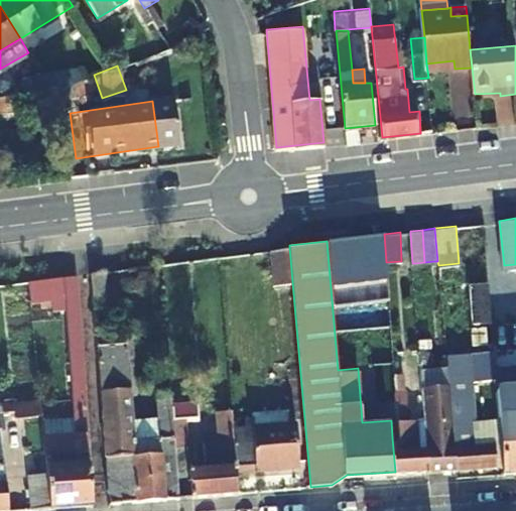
[(292,282),(289,247),(272,249),(275,283),(292,282)]
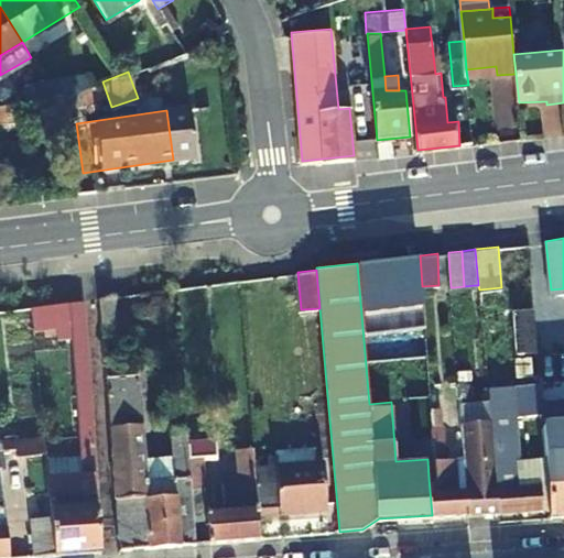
[(98,297),(101,337),(117,336),(114,296),(98,297)]
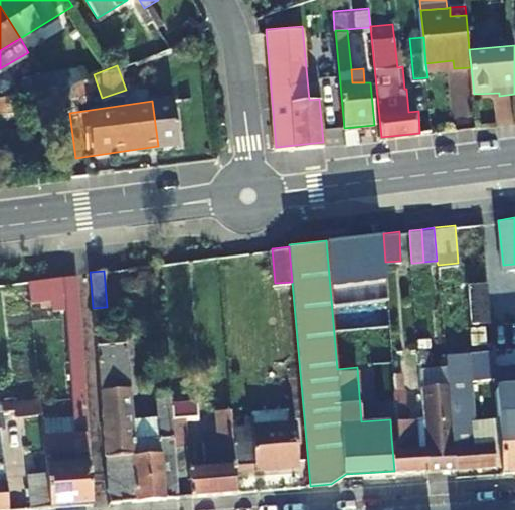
[(51,504),(94,501),(77,273),(64,275),(65,297),(74,432),(70,432),(71,452),(45,454),(47,471),(51,504)]
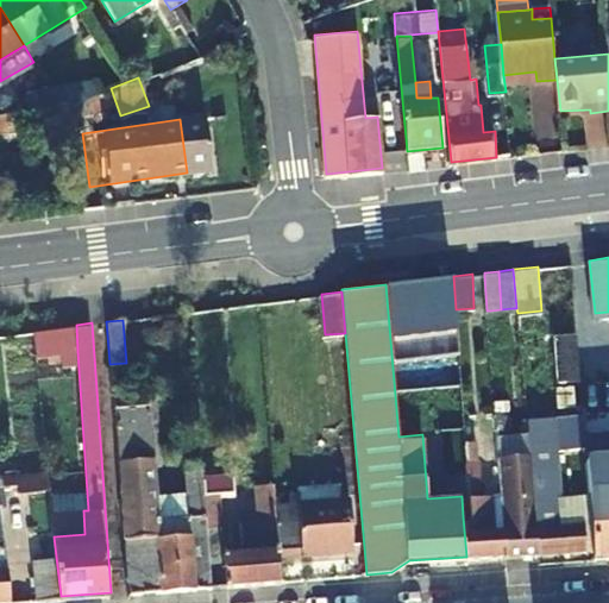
[(76,325),(32,330),(35,356),(77,351),(76,325)]
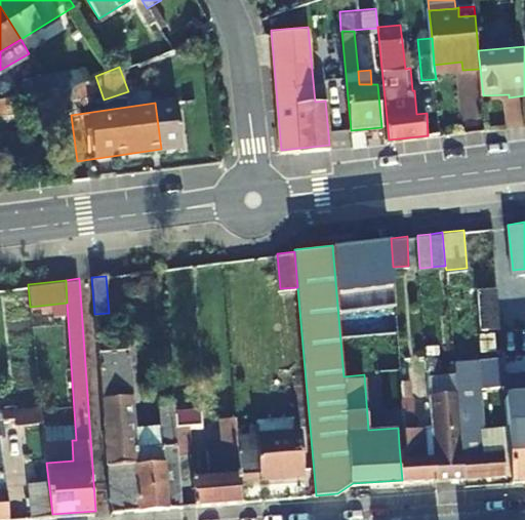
[(501,326),(498,287),(482,288),(485,327),(501,326)]
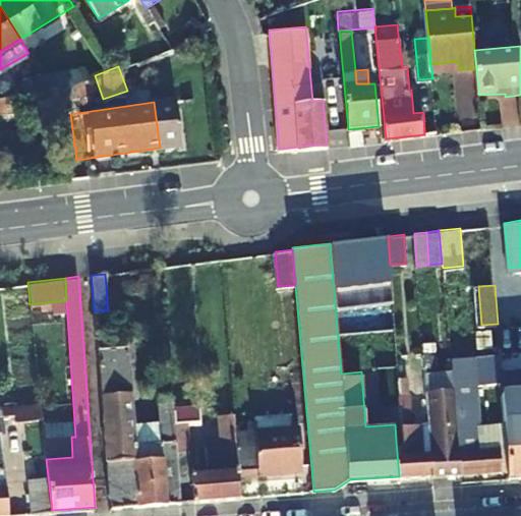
[(422,339),(425,374),(426,391),(428,422),(429,443),(457,441),(450,355),(449,337),(422,339)]
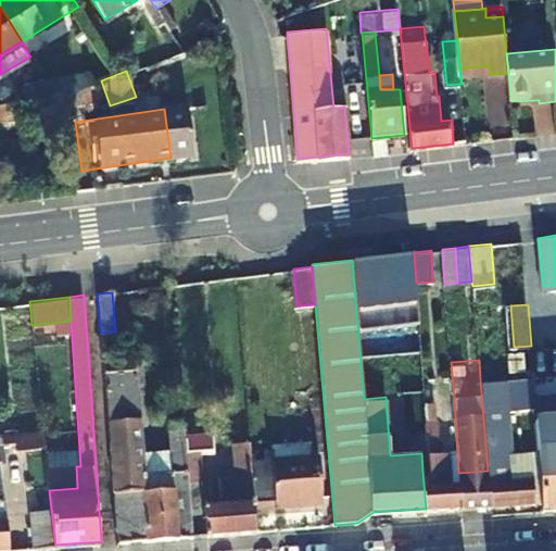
[(488,471),(491,504),(535,502),(533,467),(510,468),(509,461),(516,461),(508,377),(480,379),(488,471)]
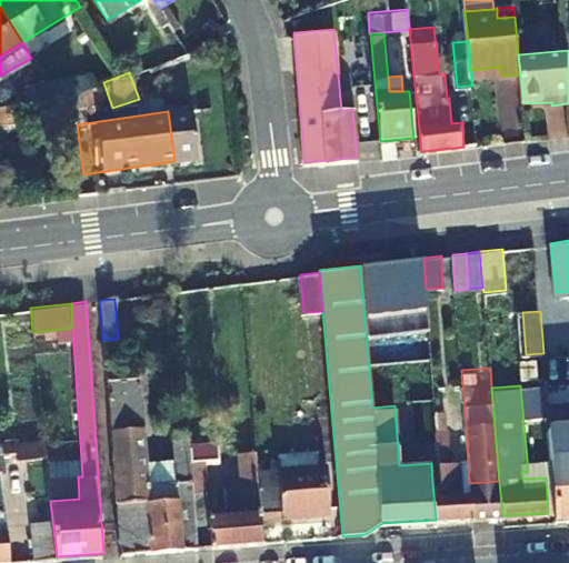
[(111,431),(143,429),(145,428),(142,395),(108,398),(111,431)]
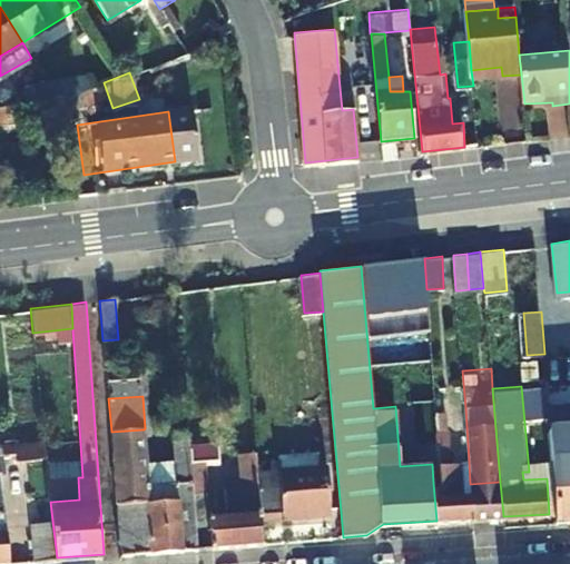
[(569,405),(548,407),(557,523),(569,521),(569,405)]
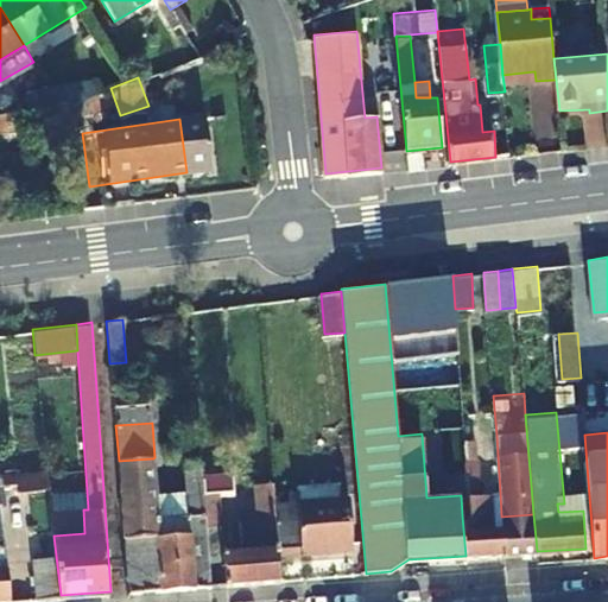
[(475,436),(464,437),(468,482),(476,482),(474,457),(476,457),(475,436)]
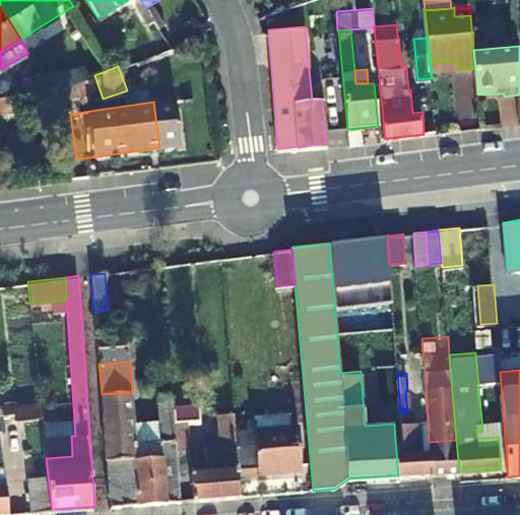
[(426,390),(425,373),(410,373),(411,391),(426,390)]
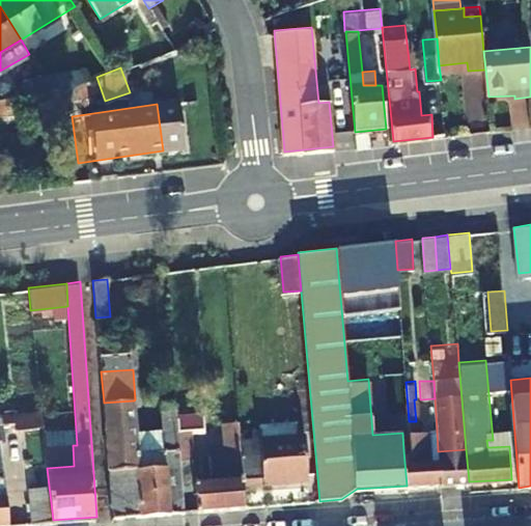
[(313,431),(309,385),(295,387),(298,423),(298,432),(259,435),(261,450),(242,452),(244,482),(262,480),(263,481),(308,478),(304,432),(313,431)]
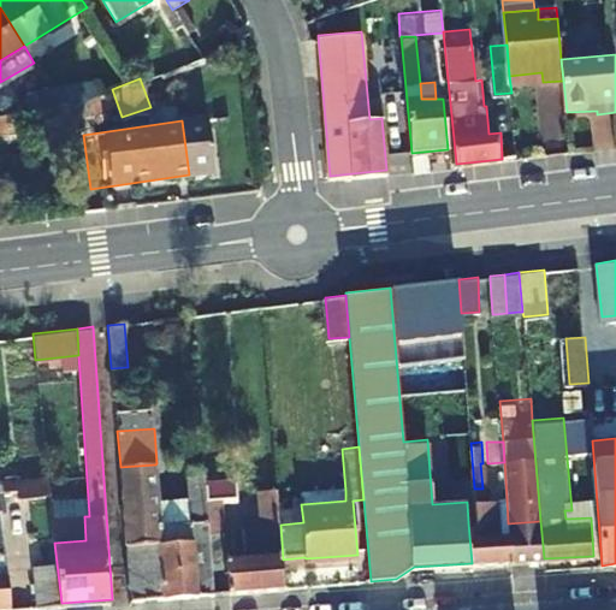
[(163,542),(160,520),(155,465),(120,467),(132,599),(212,593),(208,538),(205,483),(203,465),(188,466),(189,517),(191,539),(163,542)]
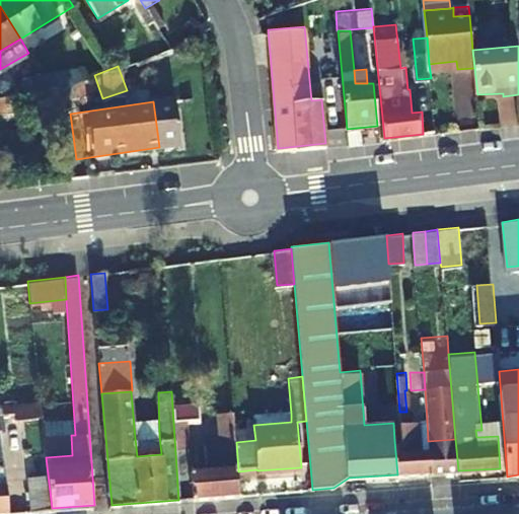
[(42,417),(40,402),(3,407),(4,413),(15,412),(16,419),(42,417)]
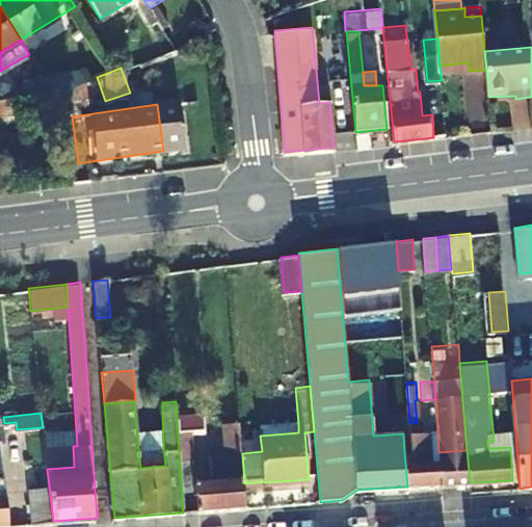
[(177,417),(180,465),(193,464),(191,428),(204,427),(204,415),(177,417)]
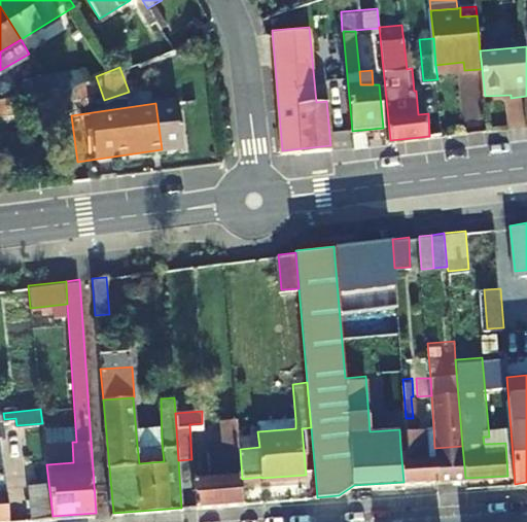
[(240,449),(237,418),(221,419),(223,450),(200,453),(201,477),(195,478),(197,506),(244,502),(242,479),(240,449)]
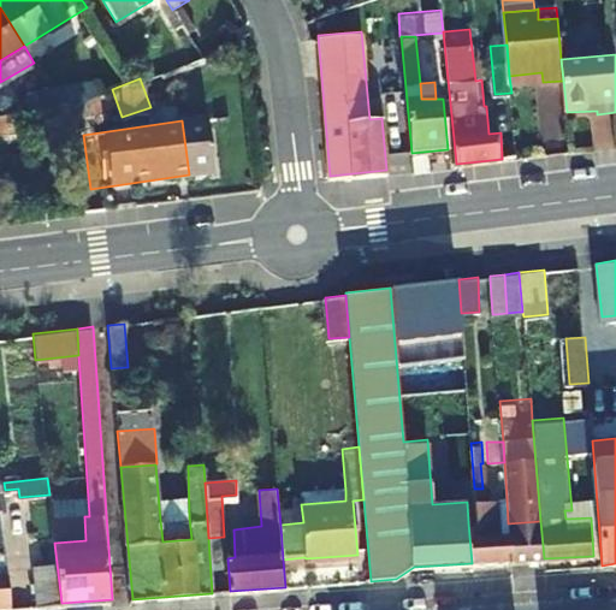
[(498,525),(508,523),(507,499),(497,501),(498,525)]
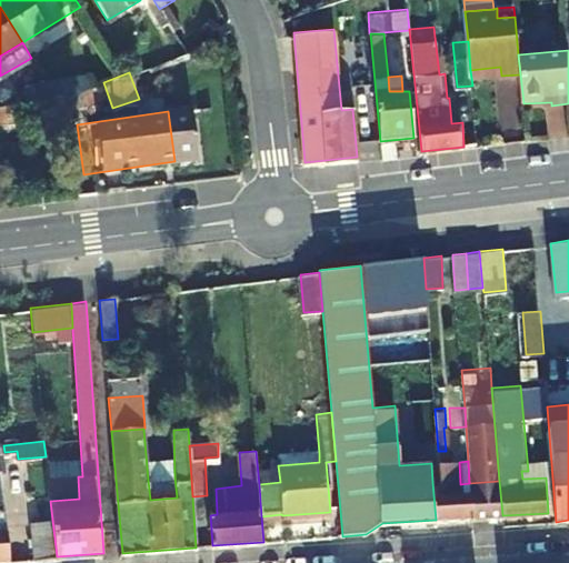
[(440,481),(432,482),(436,520),(472,518),(469,483),(460,484),(459,462),(439,462),(440,481)]
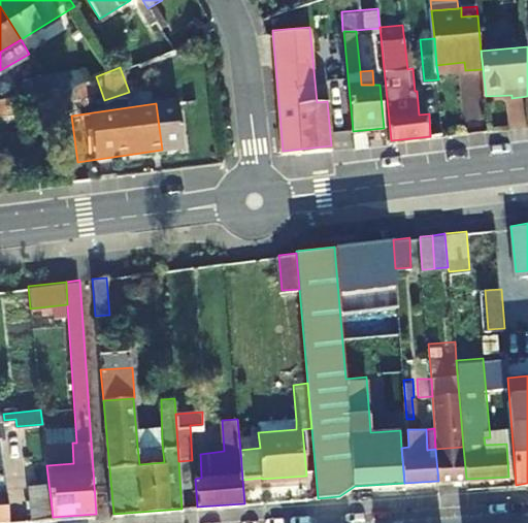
[(0,521),(9,521),(0,436),(0,521)]
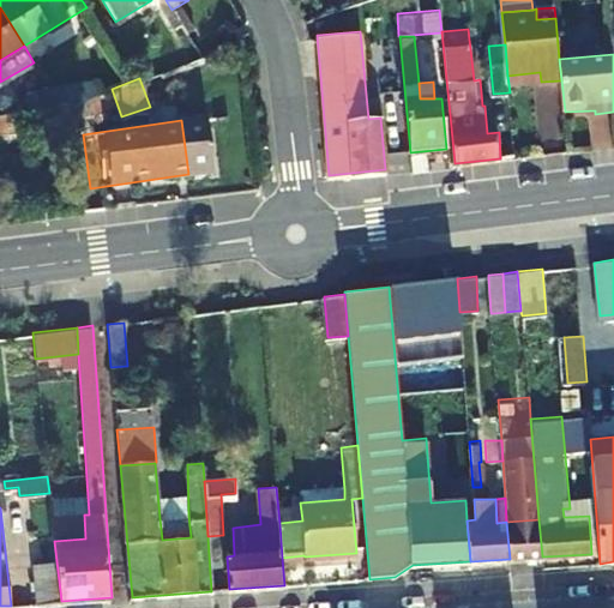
[(188,516),(160,518),(162,540),(191,537),(188,516)]
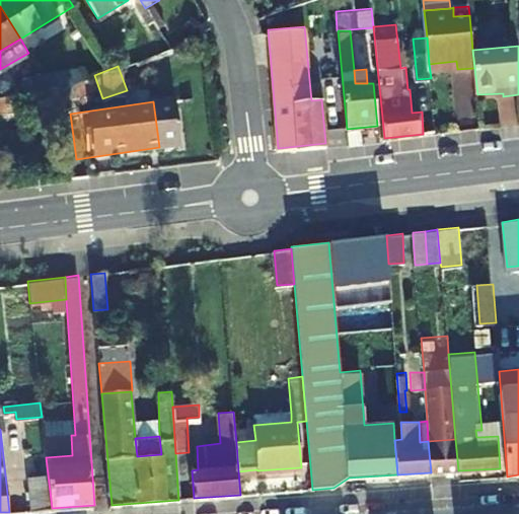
[(431,472),(458,470),(455,439),(428,441),(431,472)]
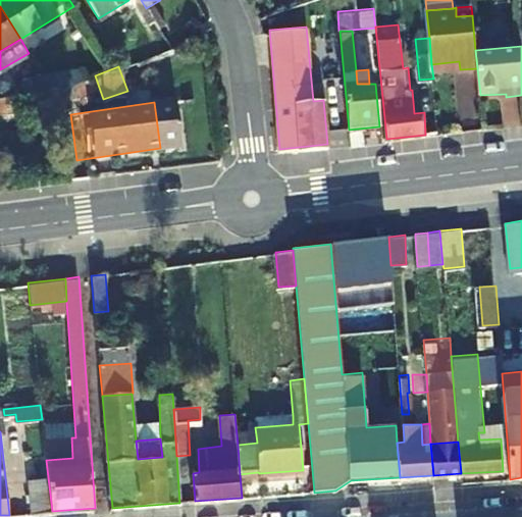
[(52,511),(48,477),(30,479),(33,513),(52,511)]
